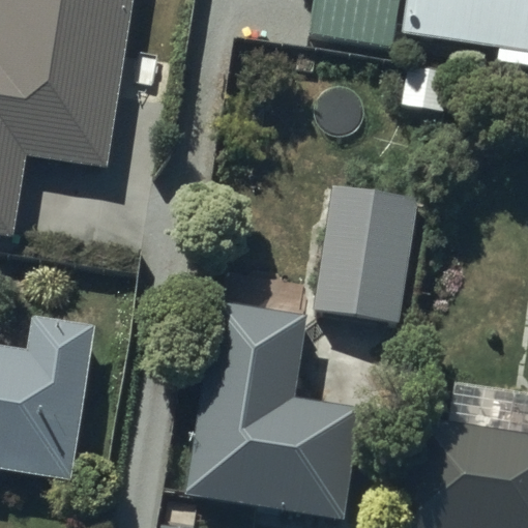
[(107,169),(133,0),(0,0),(0,234),(12,236),(26,156),(107,169)]
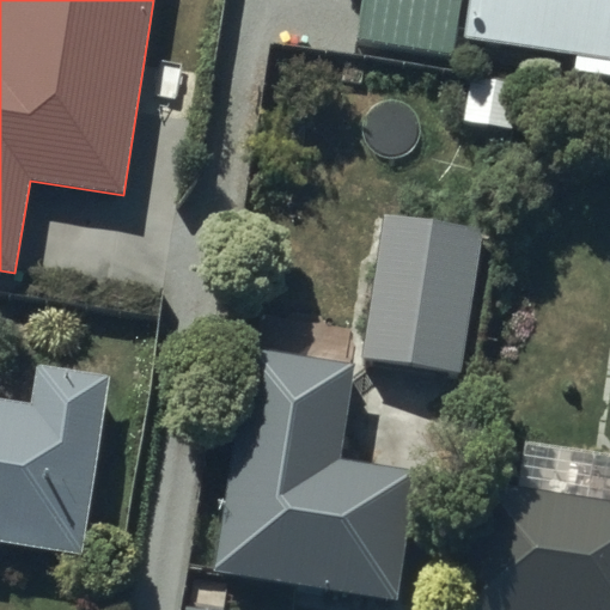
[(459,38),(464,0),(361,0),(355,44),(456,60),(459,38)]
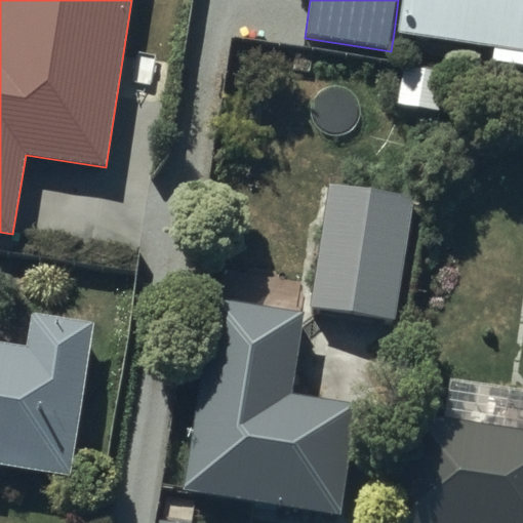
[(522,0),(398,0),(394,33),(493,47),(491,58),(522,64),(522,0)]
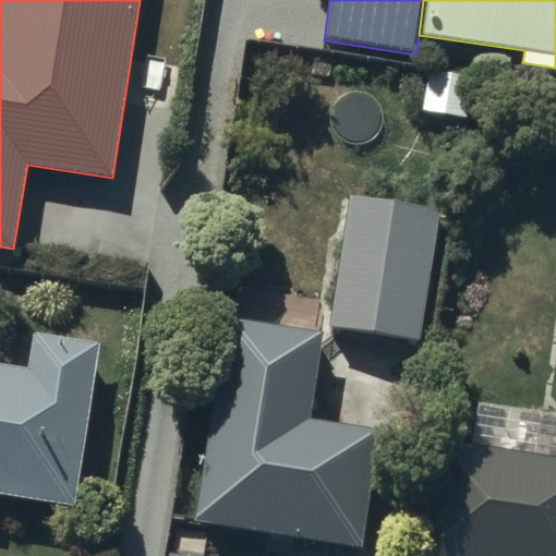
[(443,205),(348,193),(331,326),(426,338),(443,205)]
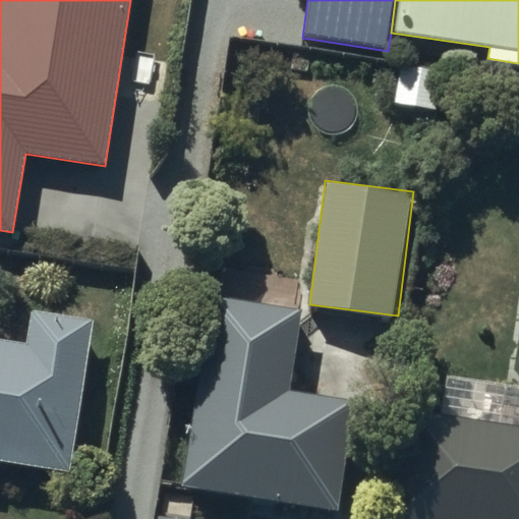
[(299,308),(213,295),(183,481),(337,506),(354,401),(287,390),(299,308)]
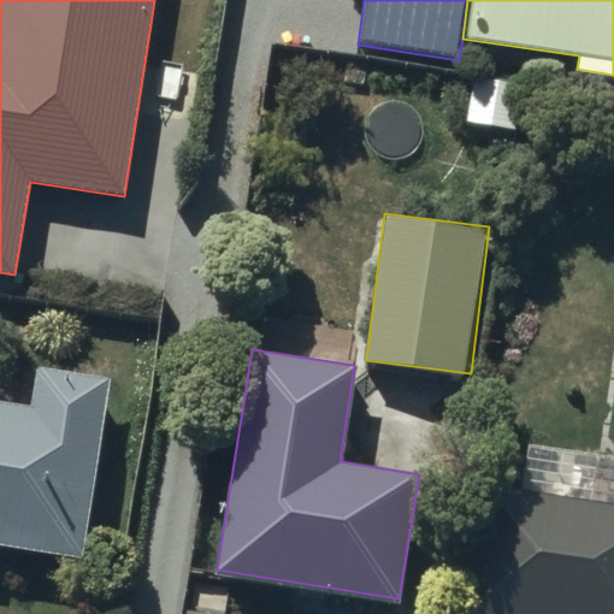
[(34,405),(0,400),(0,545),(84,560),(112,378),(40,367),(34,405)]
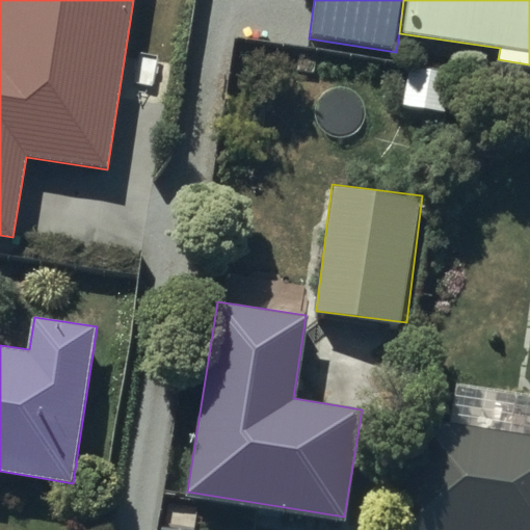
[(447,421),(412,417),(397,529),(529,529),(529,394),(452,385),(447,421)]
